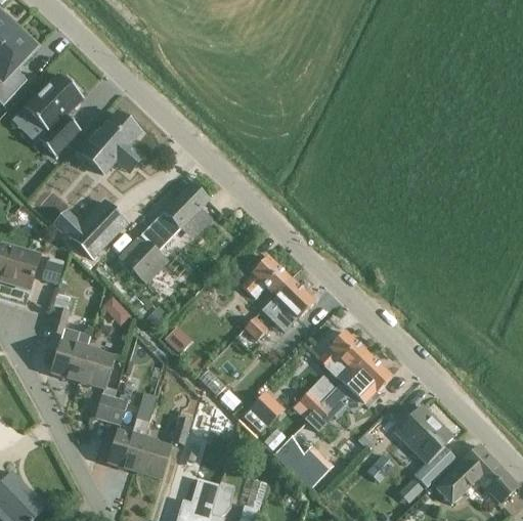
[(0,13),(0,49),(18,31),(13,27),(15,24),(4,12),(1,15),(0,13)]
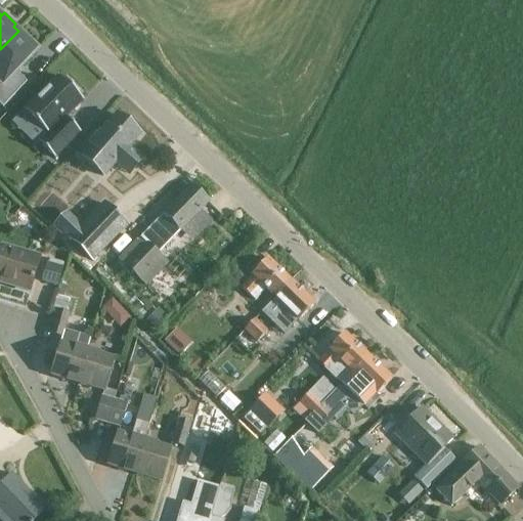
[(0,102),(3,105),(28,80),(16,71),(37,49),(33,45),(35,42),(24,31),(20,34),(18,31),(0,49),(0,102)]
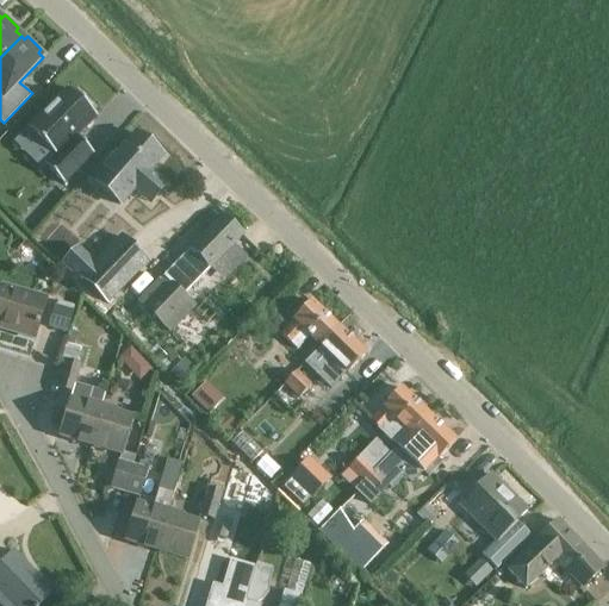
[(60,156),(49,167),(68,185),(98,155),(81,137),(100,117),(89,106),(92,104),(80,91),(78,94),(69,86),(29,126),(60,156)]
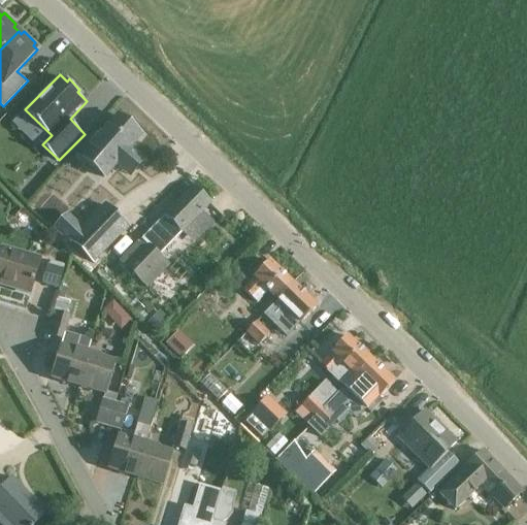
[(95,132),(78,152),(83,155),(83,156),(104,174),(117,160),(126,168),(138,154),(129,145),(140,132),(119,113),(99,135),(95,132)]
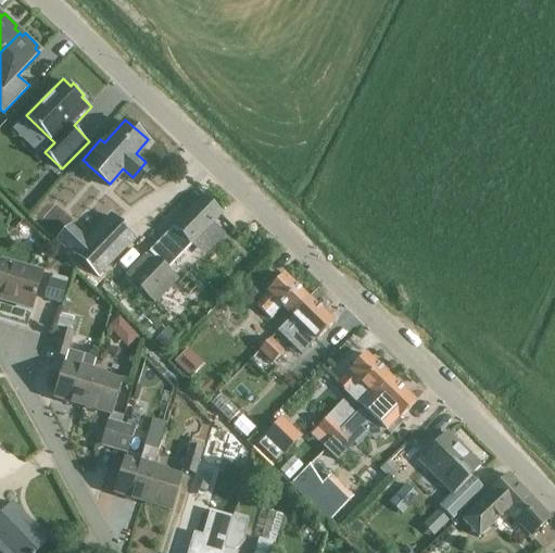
[(162,236),(180,255),(193,242),(205,254),(226,231),(214,221),(223,212),(203,192),(173,224),(162,236)]
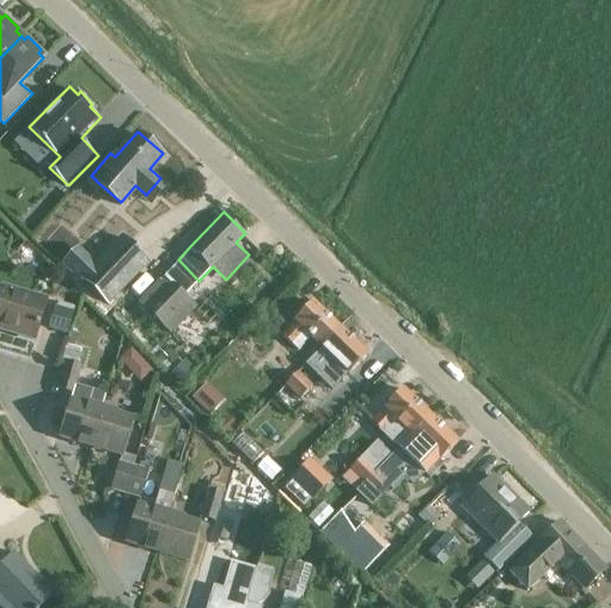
[(104,305),(142,262),(117,239),(79,282),(104,305)]
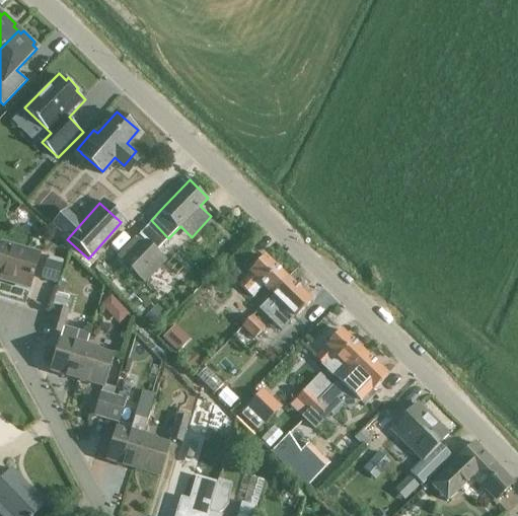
[(167,258),(140,231),(118,254),(145,281),(167,258)]
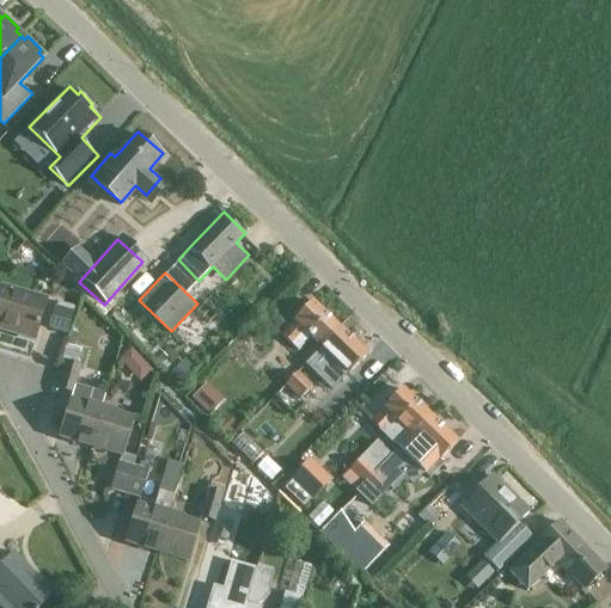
[(0,326),(36,337),(48,298),(2,284),(0,284),(0,326)]
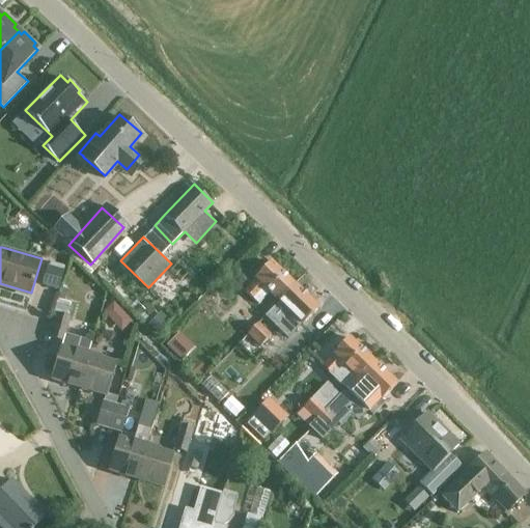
[(243,288),(258,303),(271,290),(280,299),(296,282),(272,258),(255,276),(243,288)]
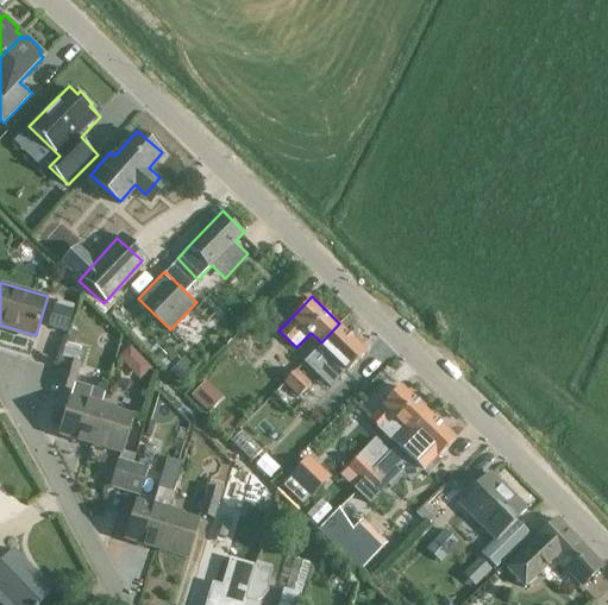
[(58,297),(49,323),(66,328),(74,302),(58,297)]
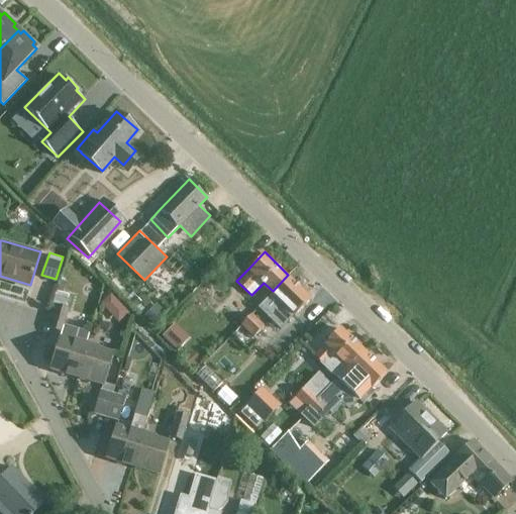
[(258,307),(282,329),(296,313),(312,297),(288,275),(273,291),(258,307)]
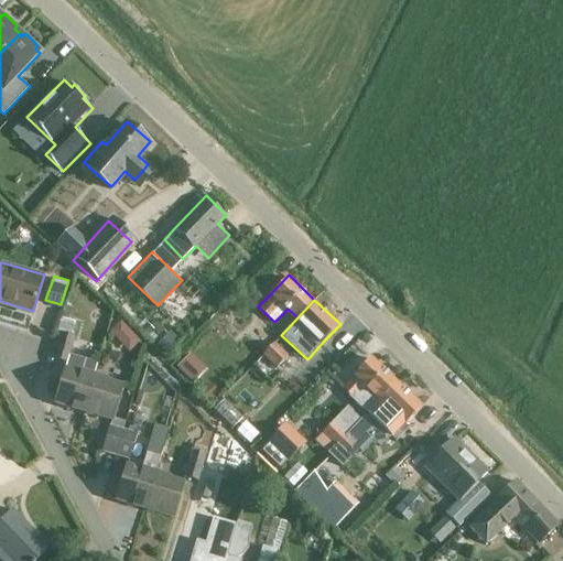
[(56,401),(84,410),(95,376),(98,360),(72,352),(76,335),(73,334),(76,320),(61,315),(56,331),(61,332),(54,357),(66,360),(65,366),(66,367),(56,401)]
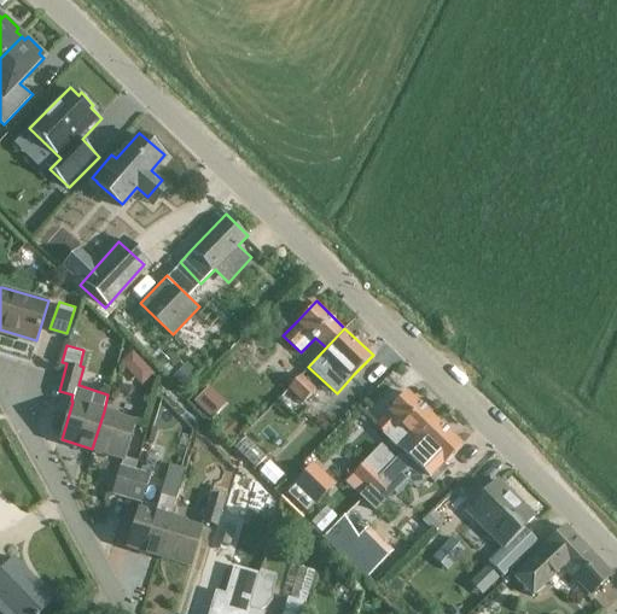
[(121,361),(141,384),(153,372),(133,350),(121,361)]
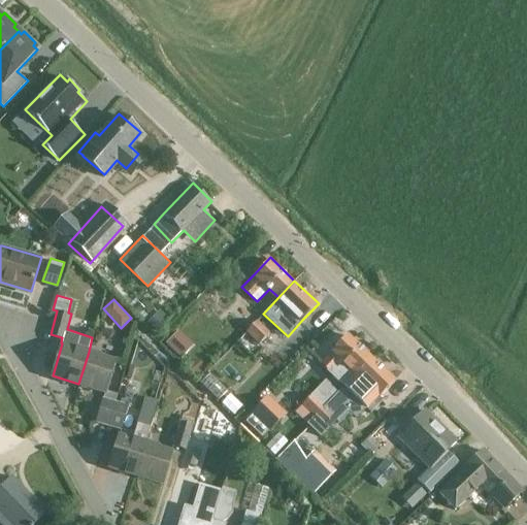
[(165,321),(157,313),(150,321),(158,328),(165,321)]
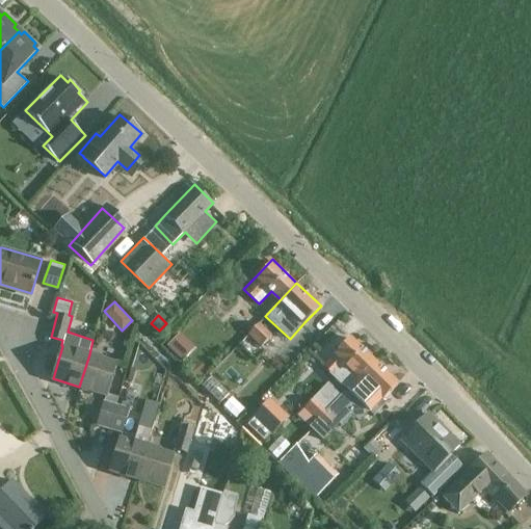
[(248,331),(237,342),(239,343),(256,360),(266,348),(262,344),(272,334),(260,321),(249,332),(248,331)]
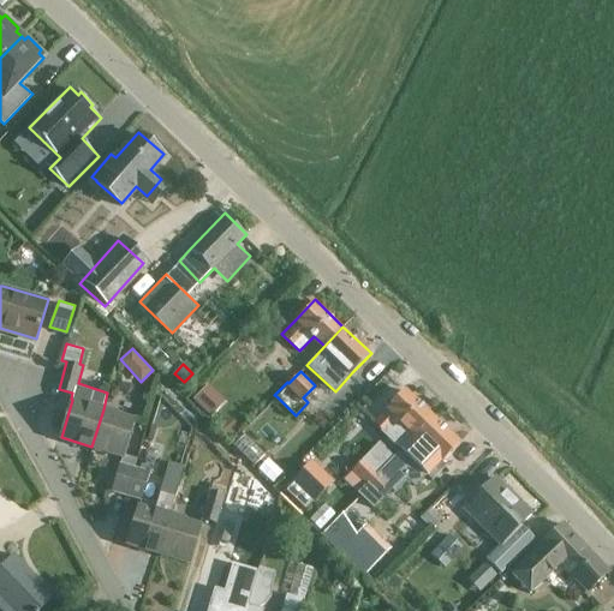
[(203,406),(215,394),(206,385),(194,397),(203,406)]
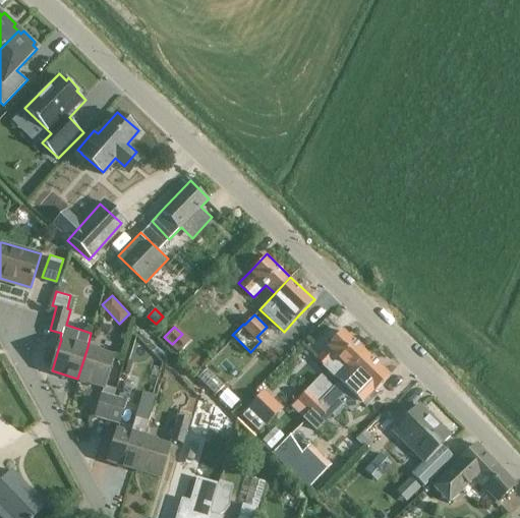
[(319,358),(340,379),(366,351),(343,329),(328,345),(330,347),(319,358)]
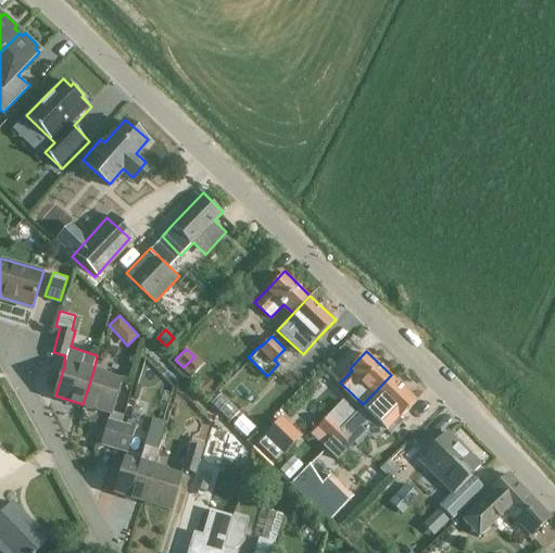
[(101,444),(114,448),(122,420),(123,420),(124,413),(112,410),(122,379),(93,371),(83,404),(110,412),(101,444)]
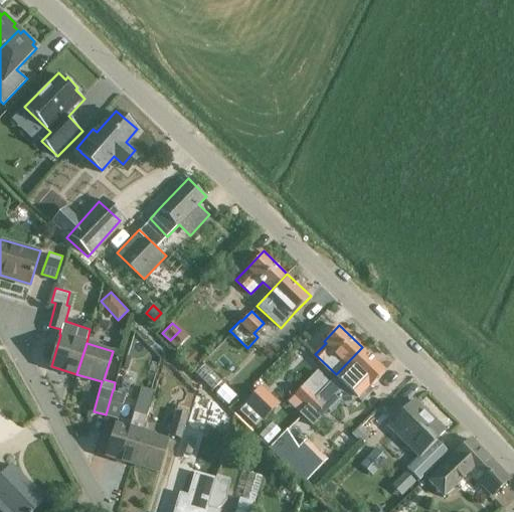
[(328,383),(300,412),(313,424),(329,408),(331,410),(341,400),(337,396),(348,386),(359,397),(385,370),(362,347),(336,374),(328,383)]
